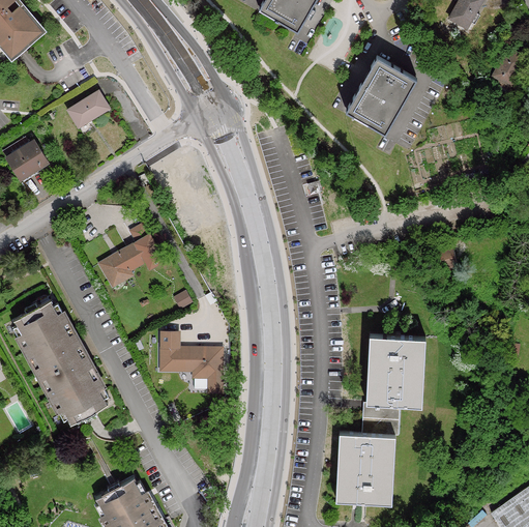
[(12,0),(0,0),(0,39),(13,55),(23,47),(41,30),(20,6),(11,13),(5,7),(12,0)]
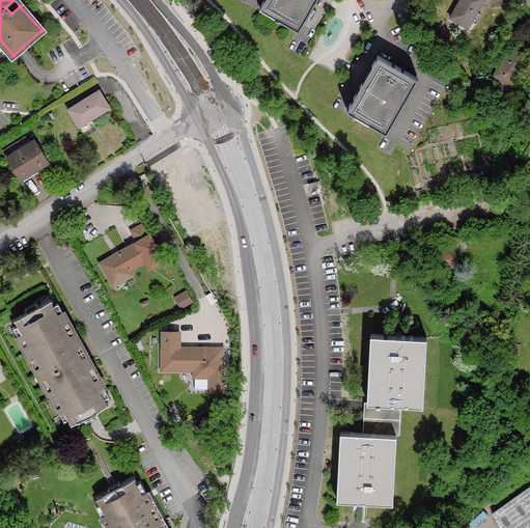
[(312,0),(259,0),(258,3),(297,26),(312,0)]
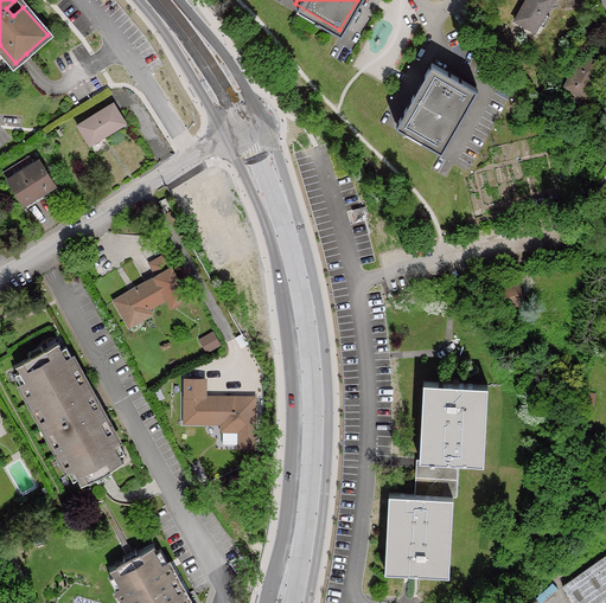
[(554,1),(552,0),(528,0),(516,24),(536,34),(554,1)]
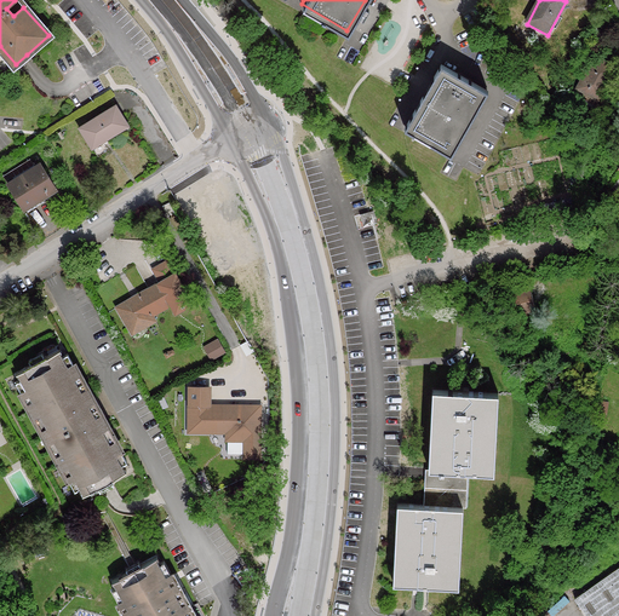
[(577,90),(578,91),(574,98),(591,108),(595,101),(596,102),(597,101),(614,70),(614,69),(595,58),(577,90)]
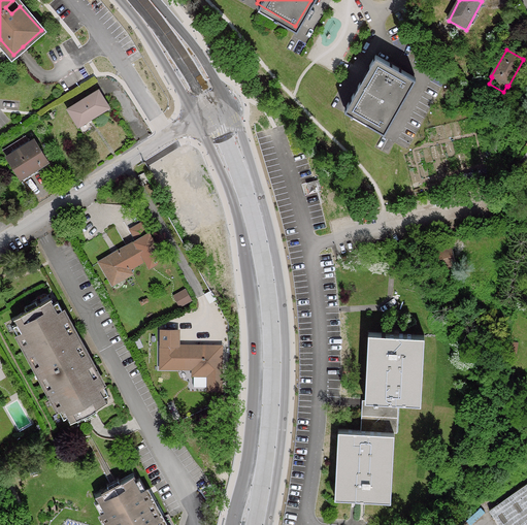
[(375,59),(344,112),(384,135),(414,80),(375,59)]
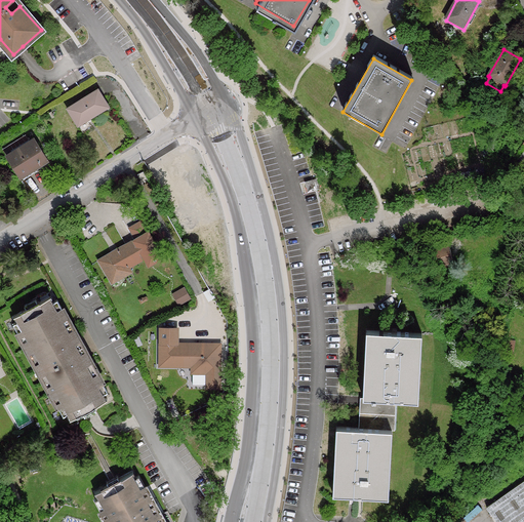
[(479,93),(475,88),(469,94),(472,98),(479,93)]
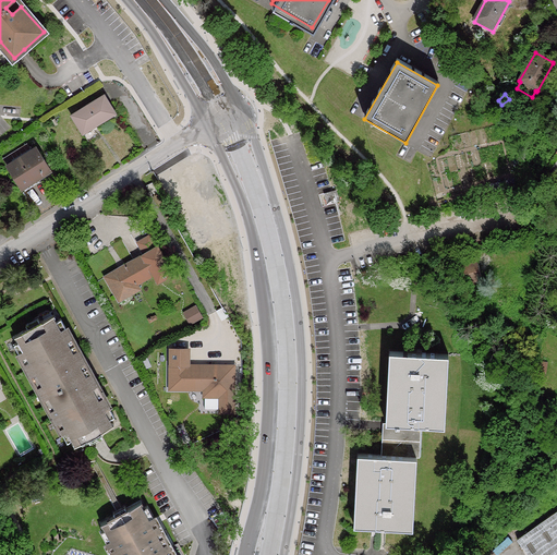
[(114,115),(103,97),(72,117),(84,134),(114,115)]
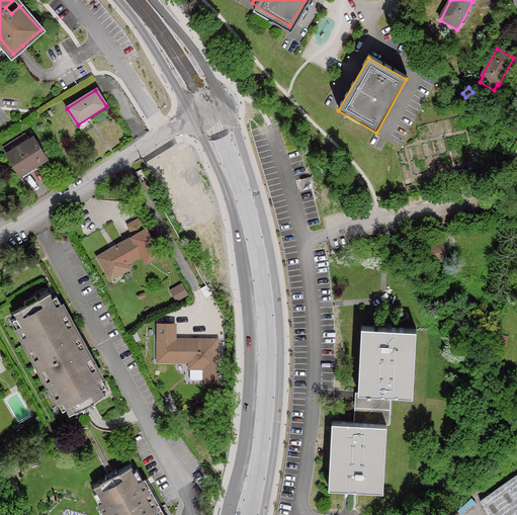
[(33,141),(32,141),(7,157),(21,176),(22,176),(48,160),(33,141)]
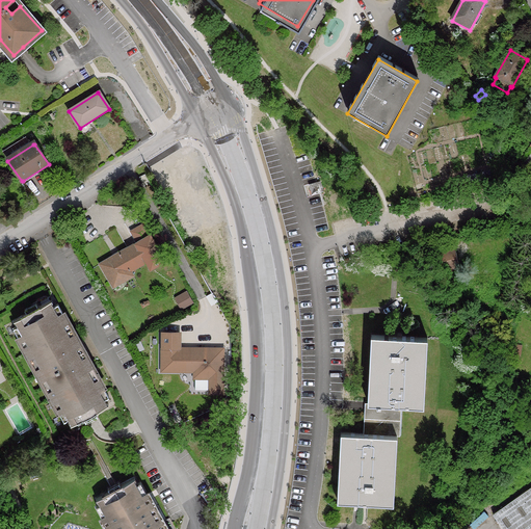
[(321,190),(319,183),(310,186),(312,193),(321,190)]
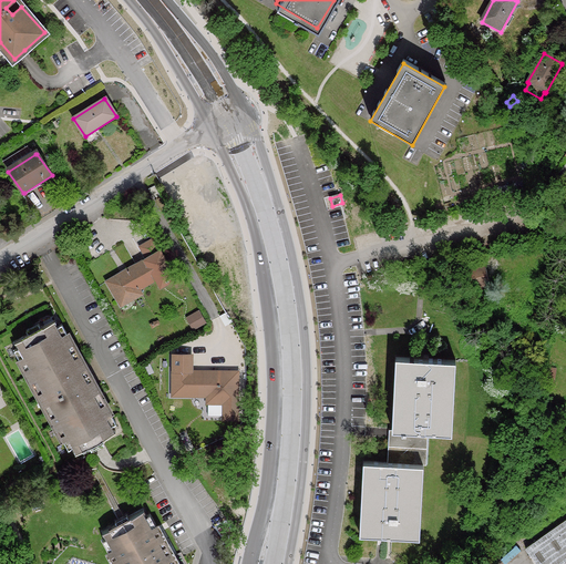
[(160,255),(153,243),(142,250),(148,262),(160,255)]
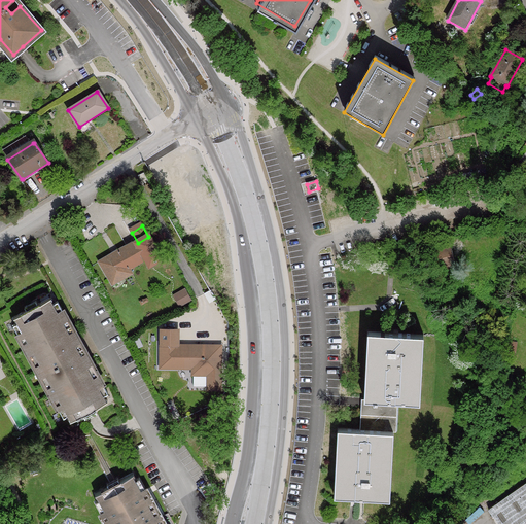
[(138,243),(137,244),(102,265),(112,281),(119,278),(123,282),(133,276),(131,271),(146,262),(149,267),(163,258),(161,255),(162,253),(160,252),(150,237),(148,237),(138,243)]
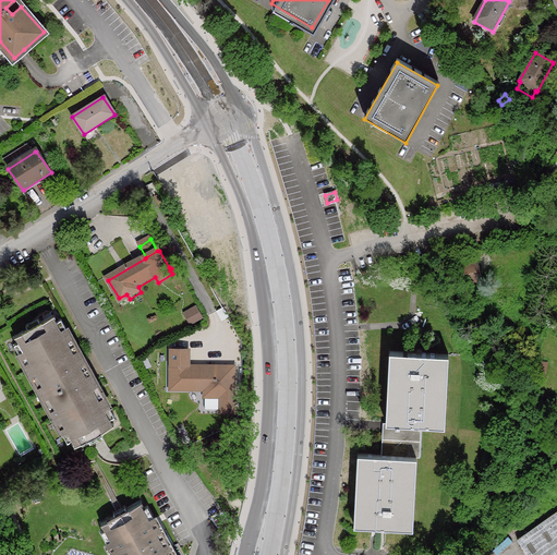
[(462,261),(457,262),(461,281),(467,280),(462,261)]
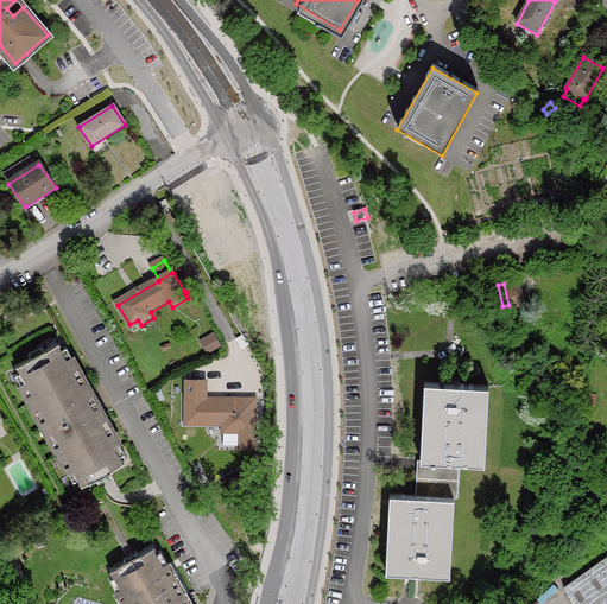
[(498,285),(485,287),(489,309),(503,306),(498,285)]
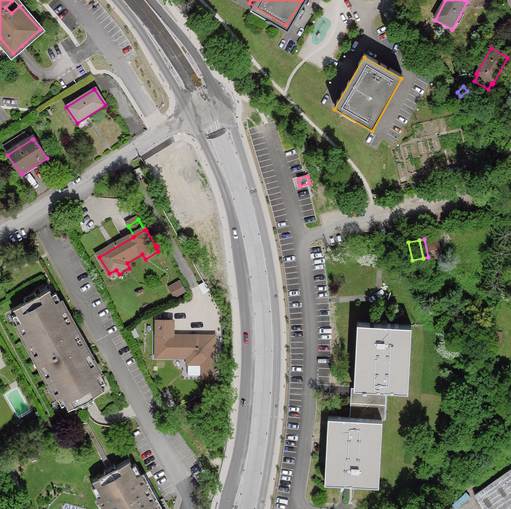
[(158,251),(145,259),(147,261),(159,253),(158,251)]
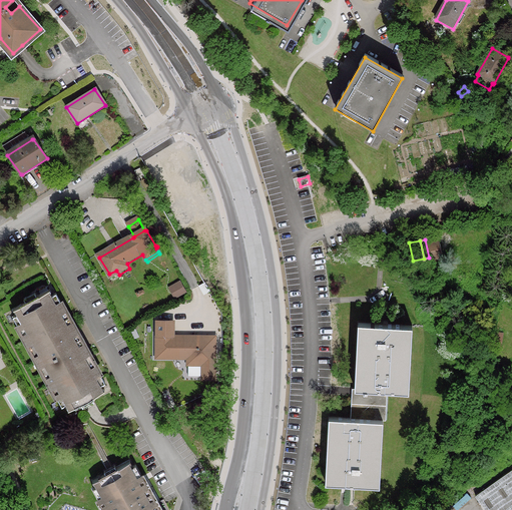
[(116,271),(109,274),(112,279),(119,275),(116,271)]
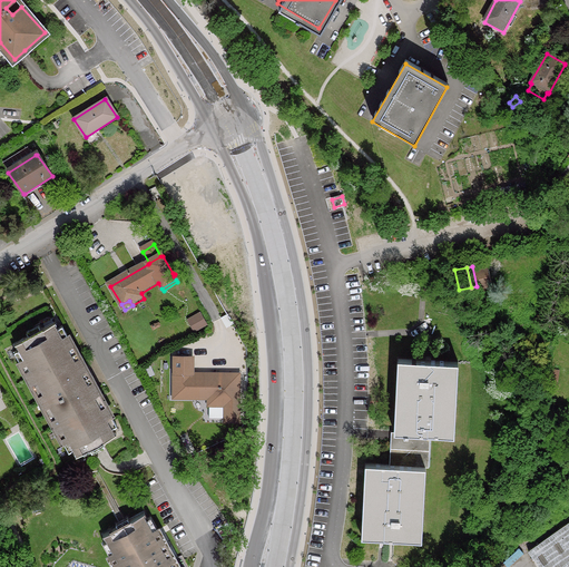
[(205,329),(199,319),(189,324),(195,333),(205,329)]
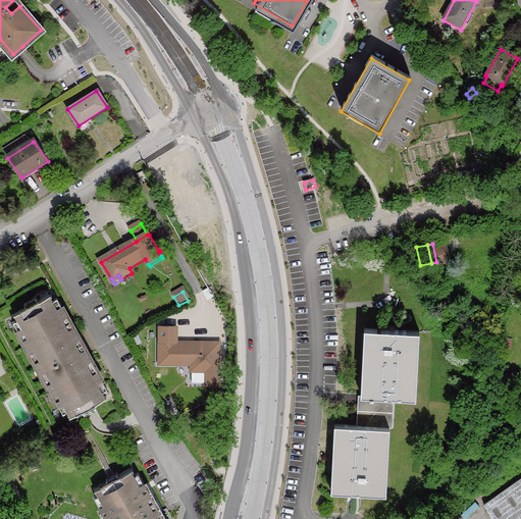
[(33,323),(31,321),(19,327),(22,333),(20,334),(70,425),(72,424),(75,429),(76,429),(88,423),(86,421),(98,414),(100,416),(110,410),(111,409),(108,404),(111,403),(91,367),(86,370),(74,350),(80,347),(61,313),(60,312),(58,314),(55,308),(43,314),(45,316),(33,323)]
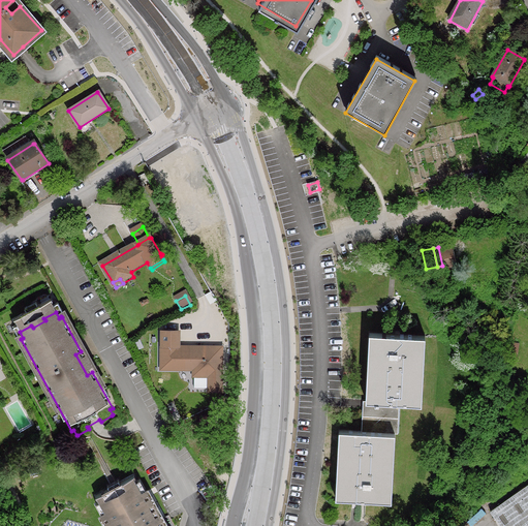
[(45,320),(43,318),(42,315),(30,321),(29,322),(31,326),(33,328),(45,320)]
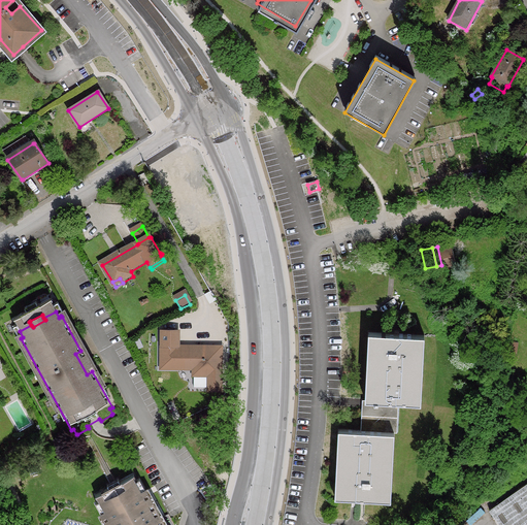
[(161,333),(162,368),(162,369),(195,369),(195,375),(210,375),(210,376),(210,390),(221,390),(221,349),(220,349),(177,349),(177,334),(177,333),(161,333)]
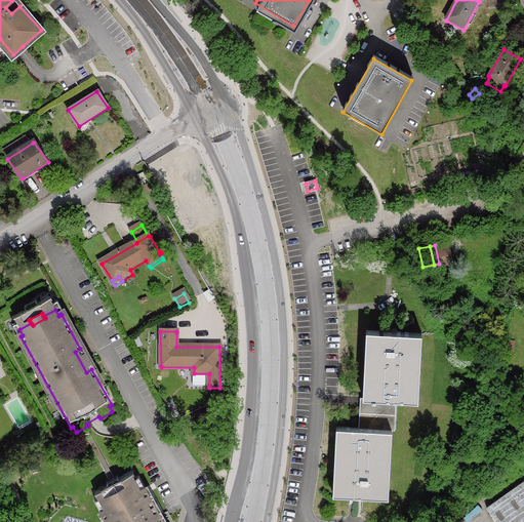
[(421,336),(366,333),(361,398),(417,403),(421,336)]
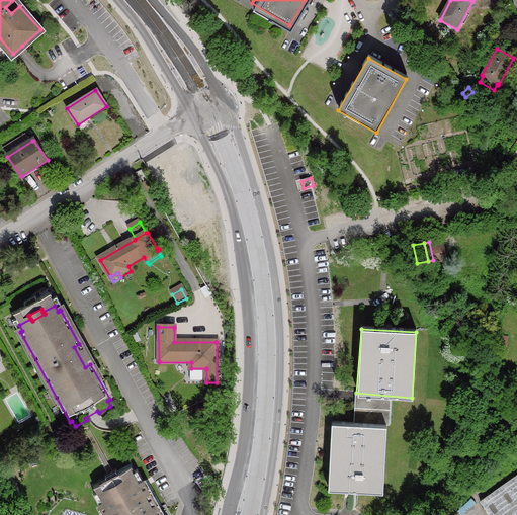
[(85,367),(90,364),(79,344),(74,347),(85,367)]
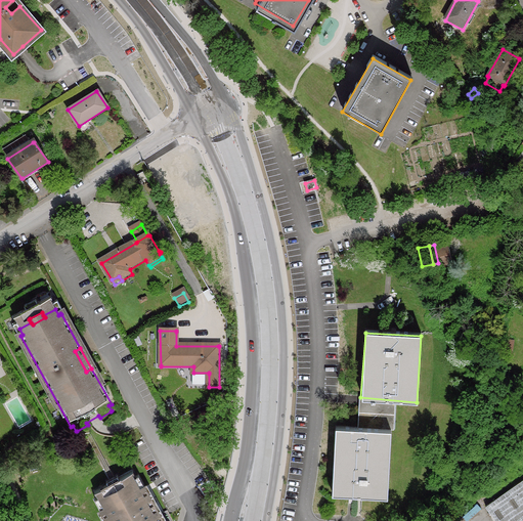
[(358,428),(390,429),(392,399),(360,397),(358,428)]
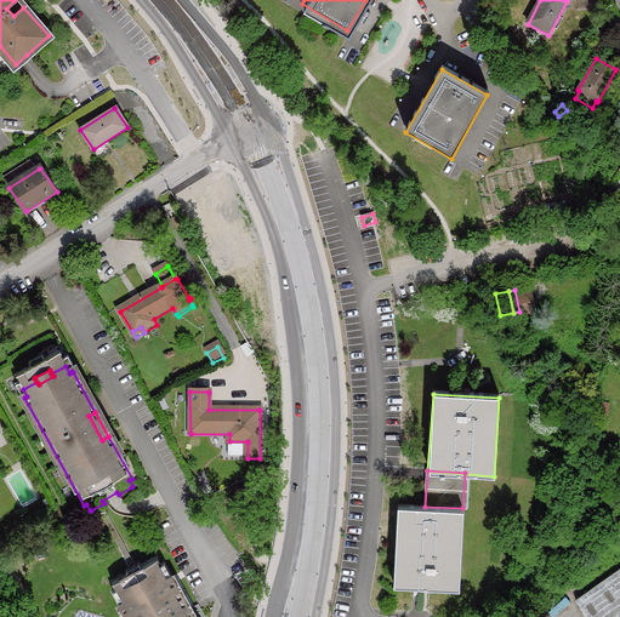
[(102,501),(104,503),(106,507),(120,498),(119,495),(117,492),(102,501)]
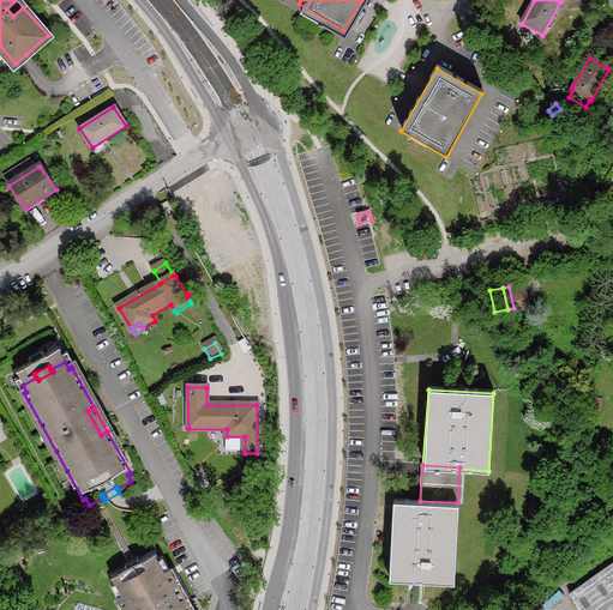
[(452,581),(457,502),(420,501),(395,499),(388,575),(452,581)]
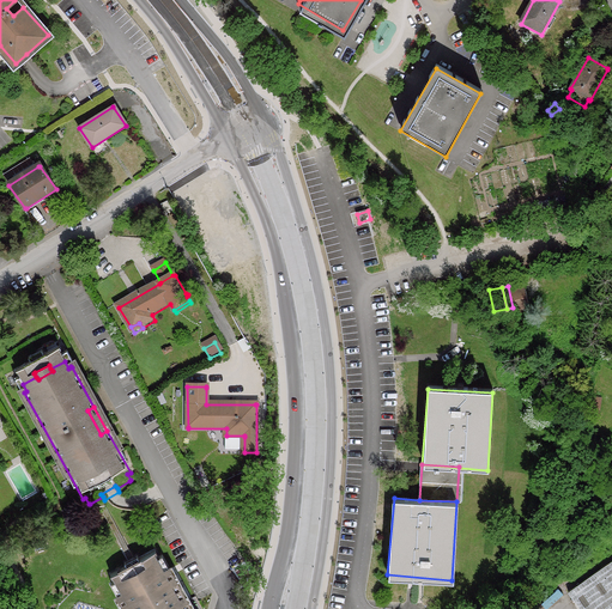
[(129,572),(128,570),(113,578),(116,584),(114,585),(114,586),(126,608),(191,608),(162,558),(159,560),(156,554),(140,562),(141,566),(129,572)]
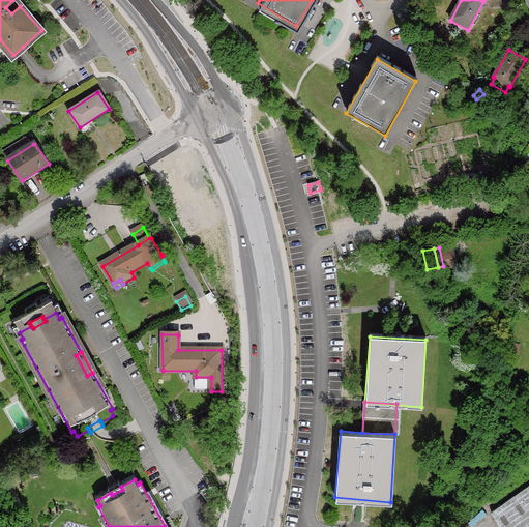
[(122,490),(121,487),(120,485),(110,491),(111,493),(112,495),(122,490)]
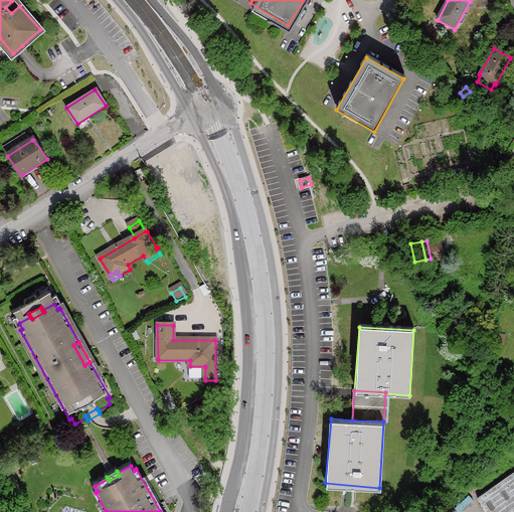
[(513,511),(513,471),(475,500),(483,511),(513,511)]
